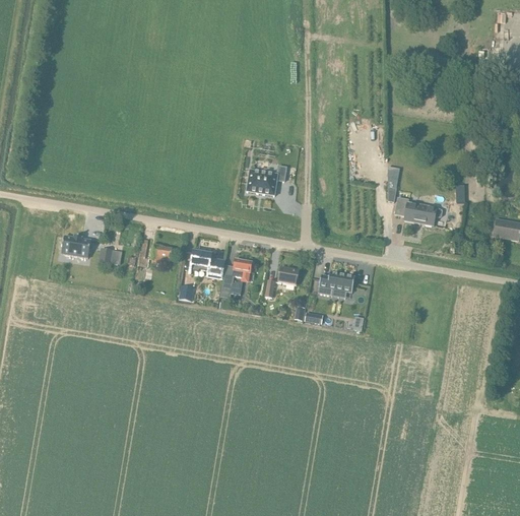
[(249,169),(246,190),(273,194),(276,179),(283,180),(285,166),(277,165),(276,173),(249,169)]
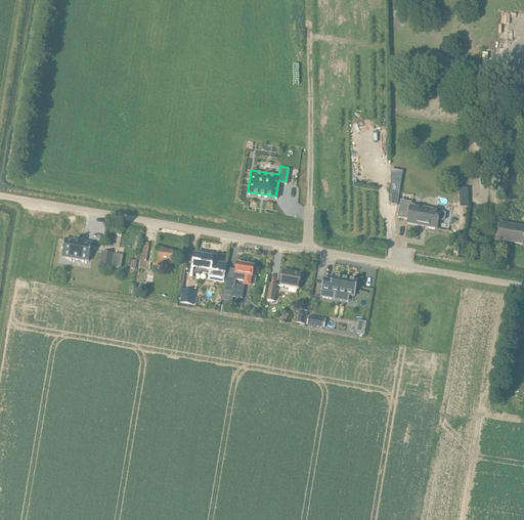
[(410,200),(400,198),(397,214),(407,216),(406,220),(436,225),(437,216),(442,217),(444,216),(445,211),(444,210),(439,209),(439,208),(410,202),(410,200)]
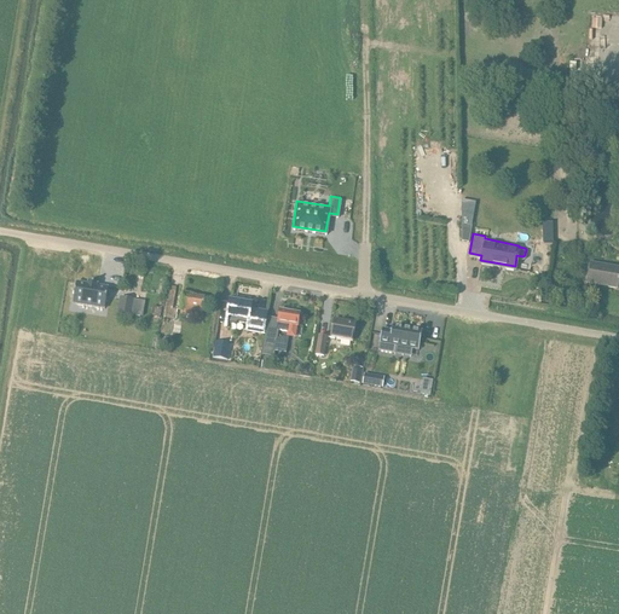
[(618,276),(618,264),(590,259),(586,278),(586,279),(618,285),(618,276)]
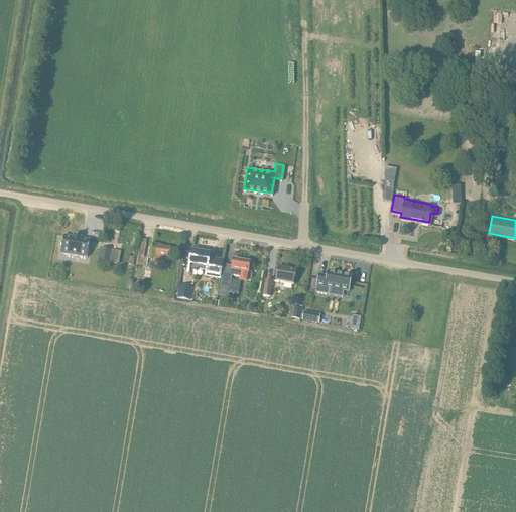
[(63,232),(60,250),(87,254),(90,237),(81,235),(81,234),(73,232),(73,234),(63,232)]
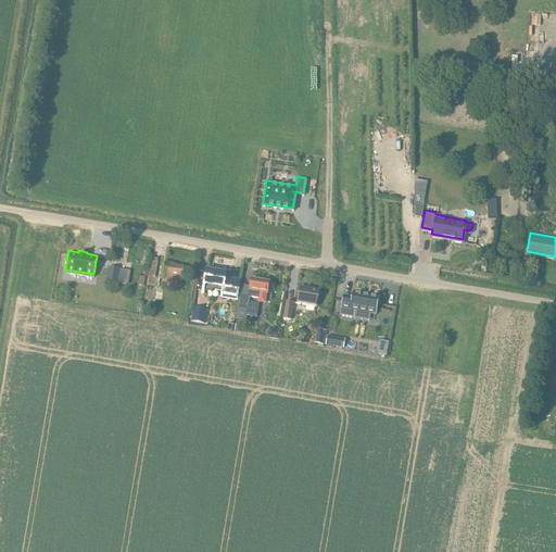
[(184,264),(164,261),(161,278),(172,280),(173,275),(181,276),(184,264)]
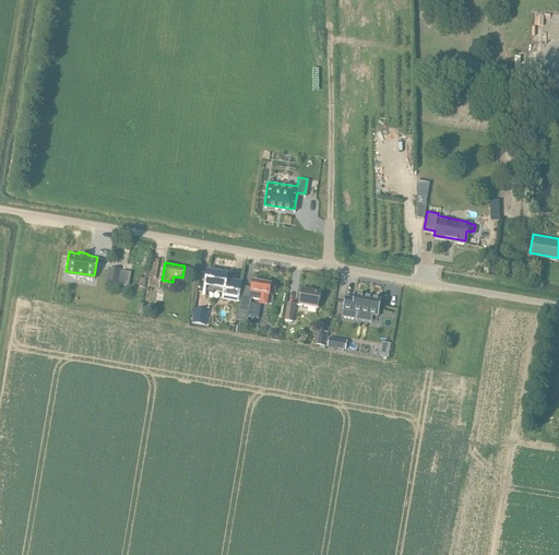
[(108,266),(106,279),(128,282),(130,269),(108,266)]
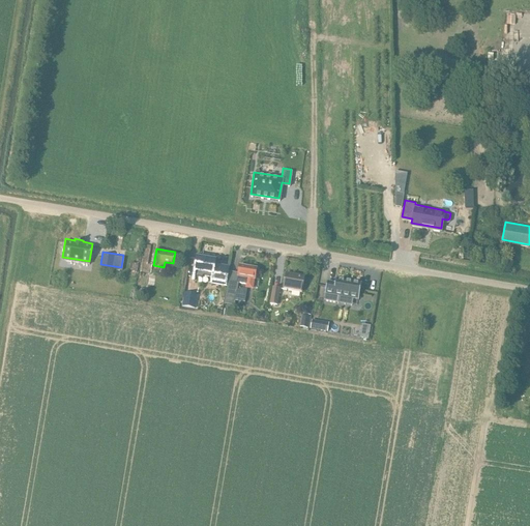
[(196,254),(193,273),(202,274),(202,272),(211,274),(210,281),(226,284),(229,263),(214,261),(215,257),(196,254)]
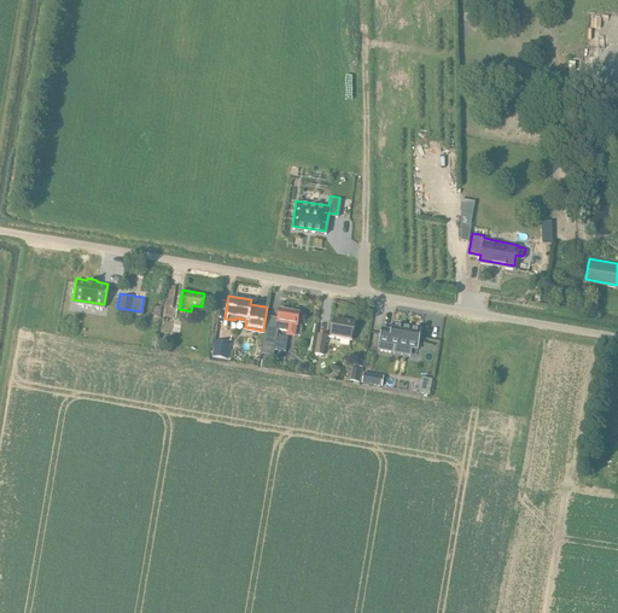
[(152,302),(151,311),(161,314),(162,304),(152,302)]
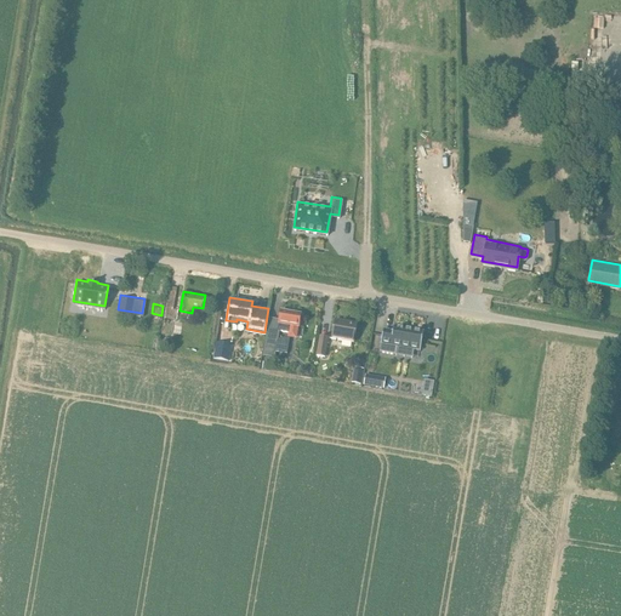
[(177,307),(172,306),(165,306),(164,314),(176,317),(177,307)]
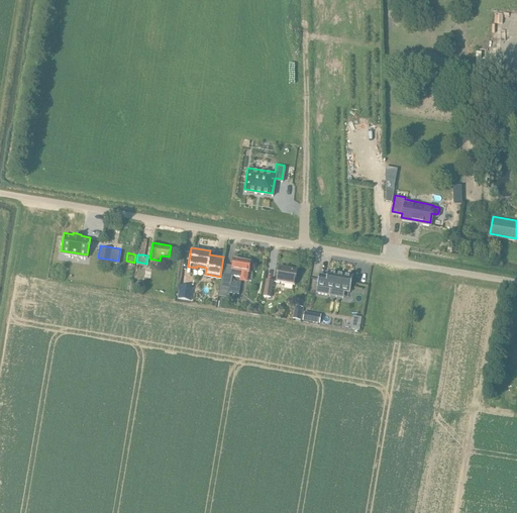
[(223,266),(218,293),(227,295),(228,288),(239,290),(241,278),(236,278),(230,279),(231,273),(239,274),(240,269),(247,270),(249,259),(234,257),(232,267),(223,266)]
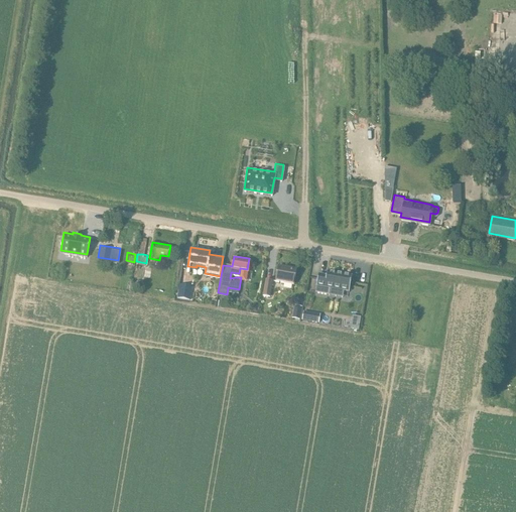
[(278,264),(275,279),(294,282),(296,267),(278,264)]
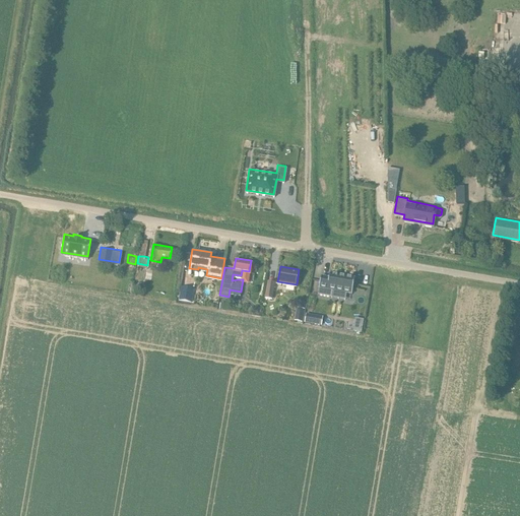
[(321,274),(318,292),(330,294),(331,286),(343,289),(346,289),(350,291),(353,275),(330,271),(329,275),(328,274),(321,273),(321,274)]
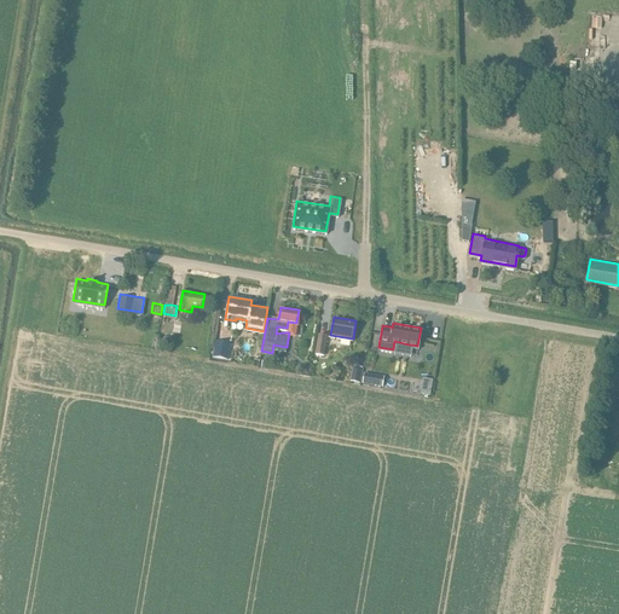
[(119,331),(117,337),(138,341),(138,335),(119,331)]
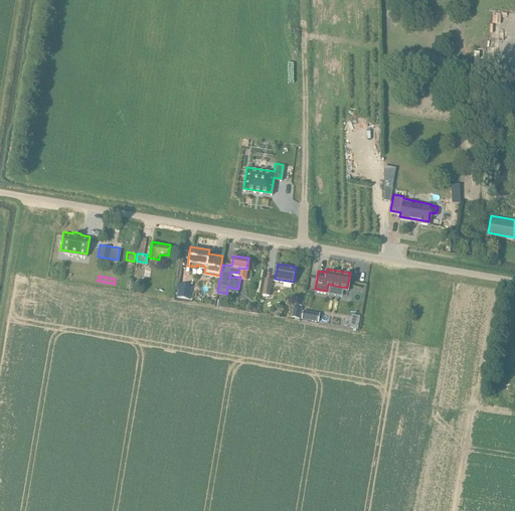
[(265,277),(262,293),(271,295),(271,291),(270,291),(272,278),(265,277)]
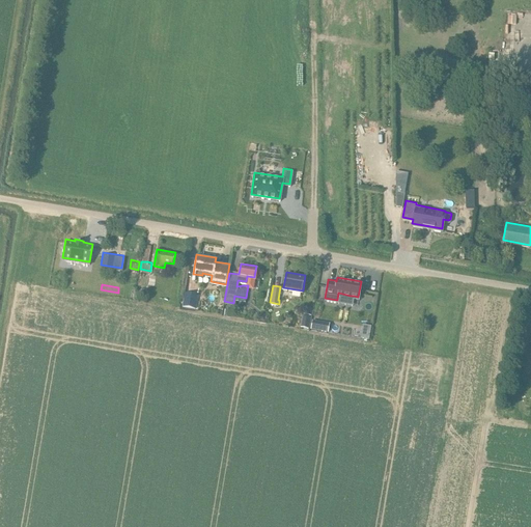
[(185,292),(183,304),(195,306),(197,294),(185,292)]
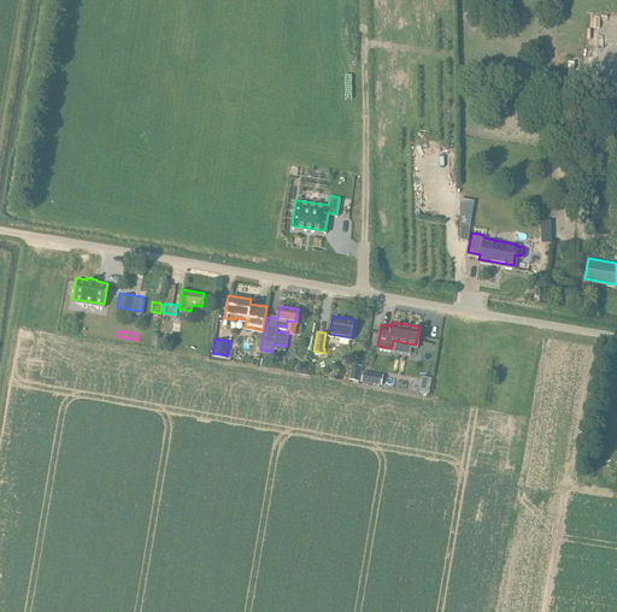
[(363,369),(360,380),(371,381),(372,370),(363,369)]
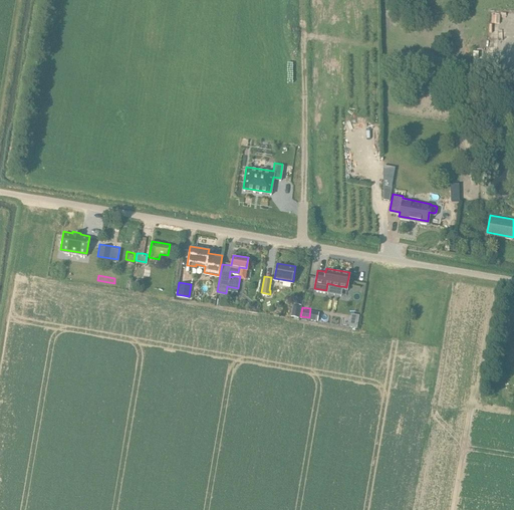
[(350,311),(348,324),(356,326),(358,312),(350,311)]
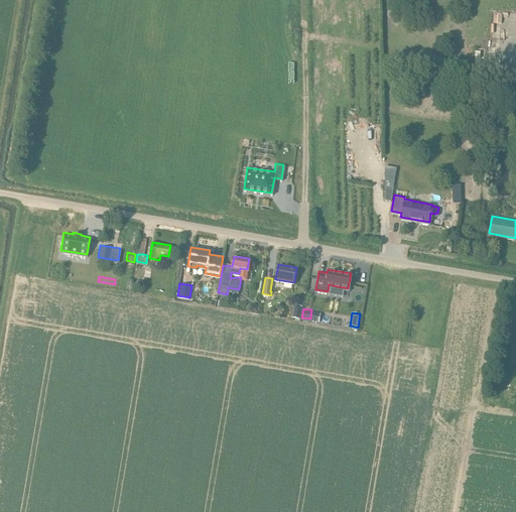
[(515,342),(511,342),(507,367),(515,368),(515,342)]
